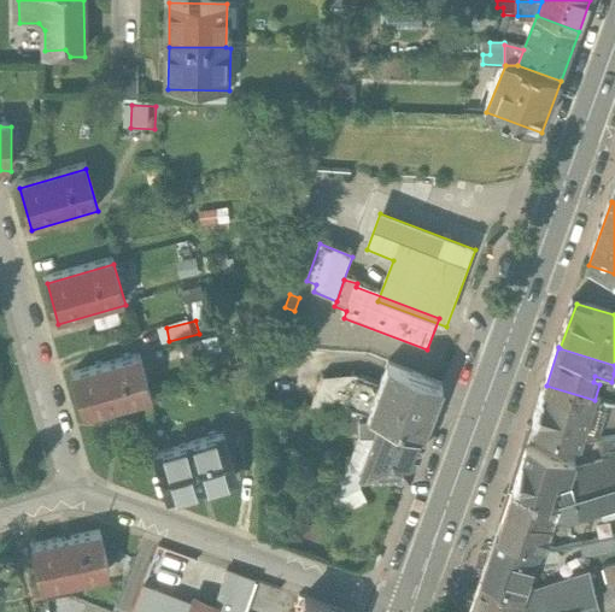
[(140,358),(74,377),(87,421),(153,401),(140,358)]
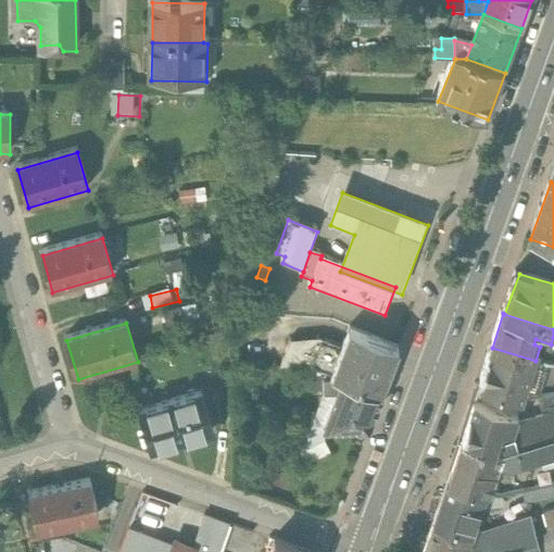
[(400,349),(351,330),(343,351),(334,376),(343,380),(382,396),(400,349)]
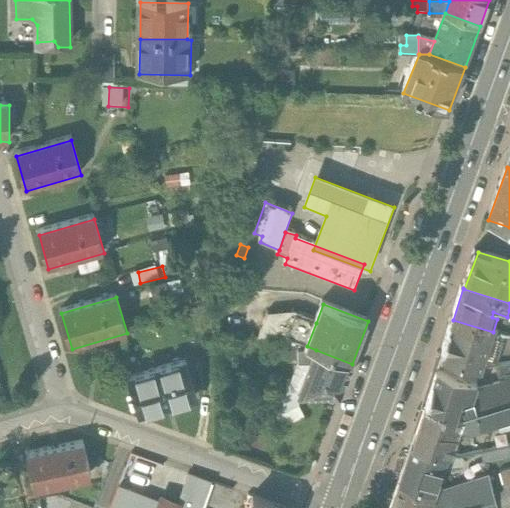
[(316,323),(293,314),(290,321),(283,340),(291,341),(307,346),(316,323)]
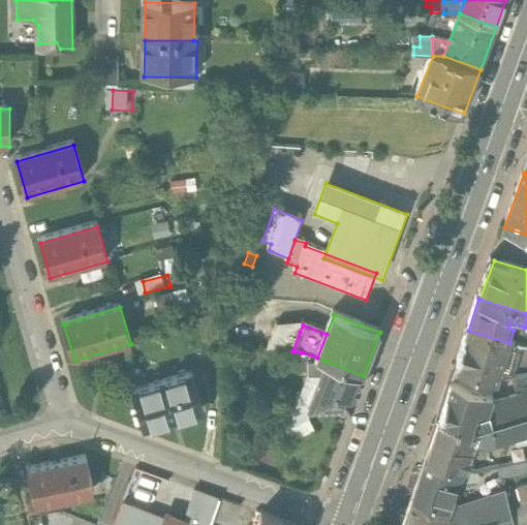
[(288,331),(278,327),(269,350),(292,351),(300,332),(289,328),(288,331)]
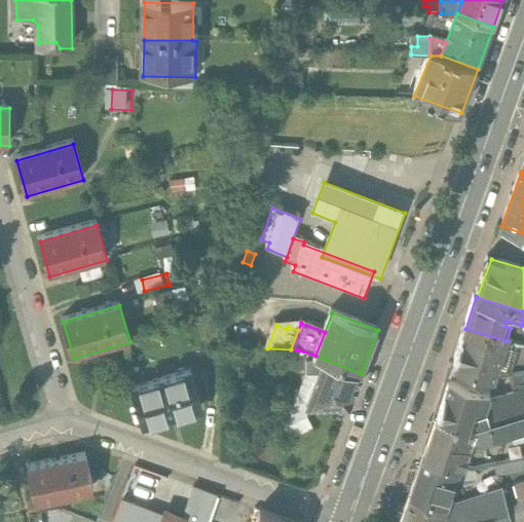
[(507,341),(465,329),(454,367),(493,379),(503,347),(510,349),(512,343),(507,341)]
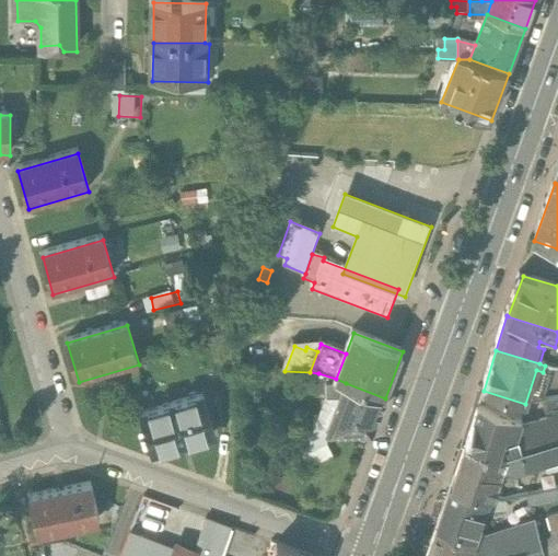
[(557,377),(556,377),(548,402),(557,400),(557,377)]
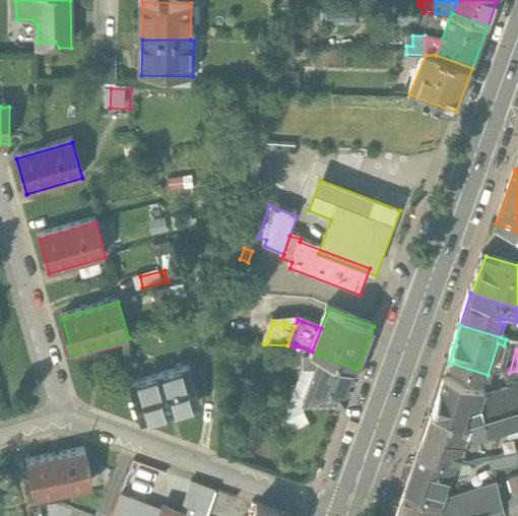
[(358,370),(321,356),(321,358),(303,359),(304,372),(316,371),(304,401),(340,399),(348,393),(358,370)]
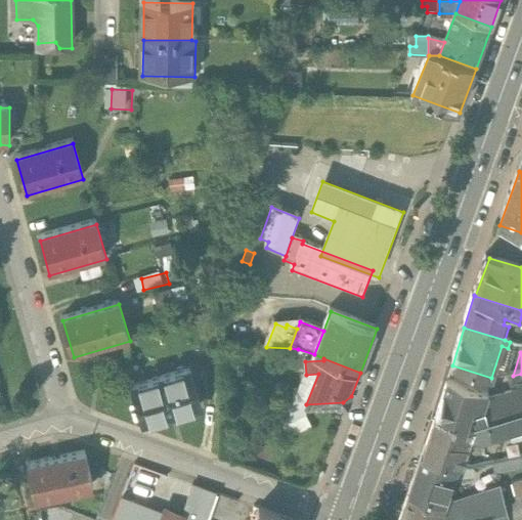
[(305,361),(287,362),(287,372),(288,377),(306,375),(305,361)]
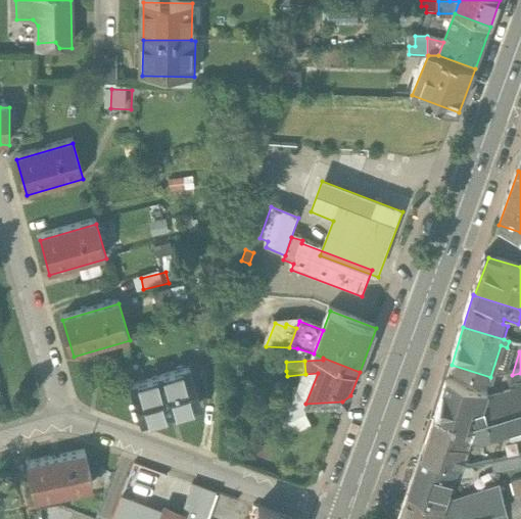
[(189,371),(133,388),(144,424),(200,407),(189,371)]
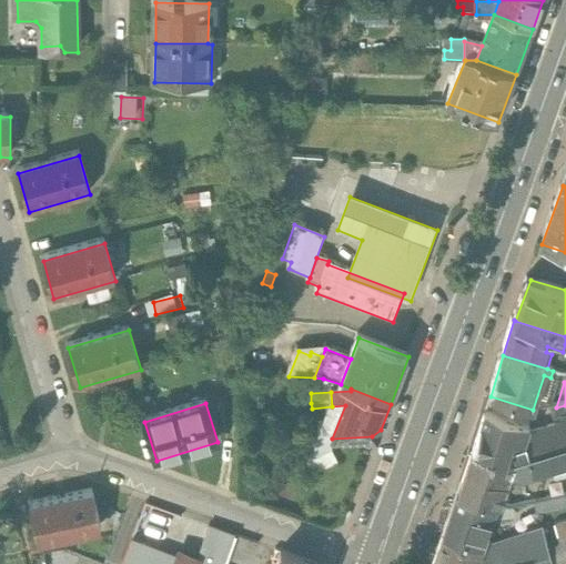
[(529,425),(485,412),(474,451),(506,459),(514,437),(524,441),(529,425)]
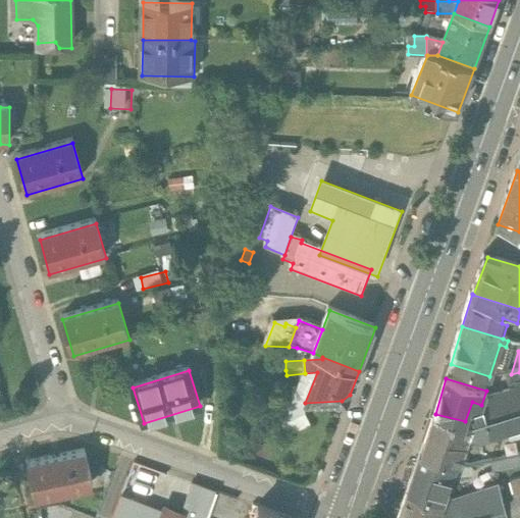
[(518,390),(488,398),(485,407),(481,405),(472,402),(465,421),(473,424),(502,415),(519,410),(519,384),(517,385),(518,390)]
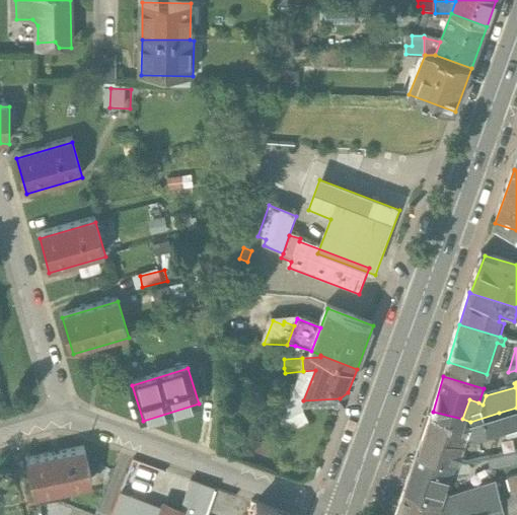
[(516,408),(499,413),(504,430),(513,427),(515,433),(516,433),(516,408)]
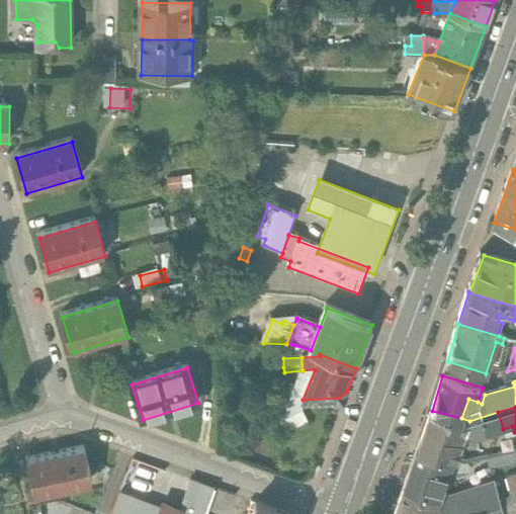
[(461,418),(432,411),(419,450),(456,460),(464,434),(476,437),(488,434),(489,438),(504,433),(503,429),(498,412),(469,421),(461,418)]
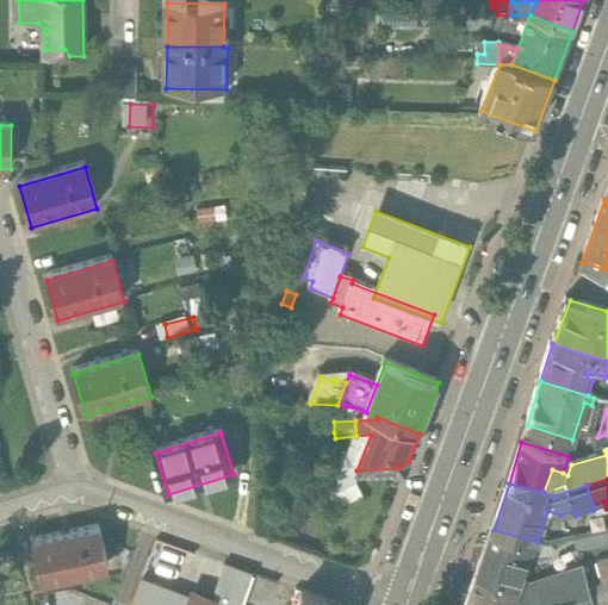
[(100,529),(35,543),(43,585),(109,571),(100,529)]
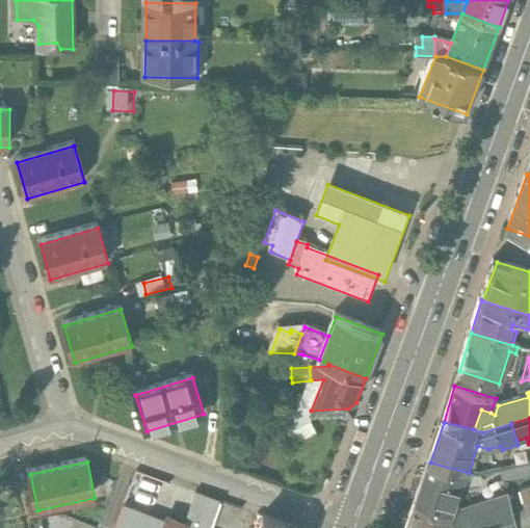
[(469,473),(430,463),(416,503),(416,504),(452,513),(454,509),(461,484),(478,481),(480,476),(469,473)]
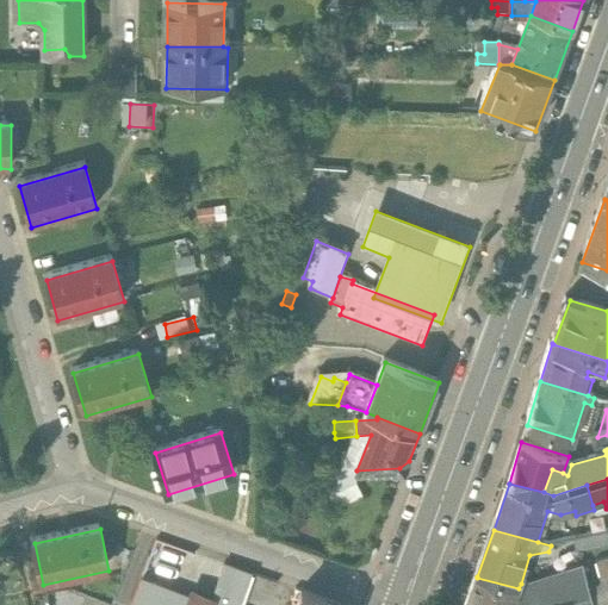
[(605,536),(575,541),(577,552),(607,546),(605,536)]
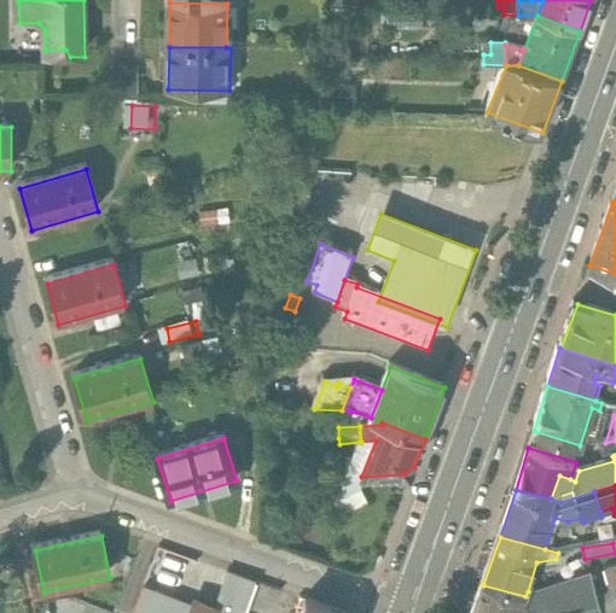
[(248,612),(259,585),(228,574),(214,612),(248,612)]
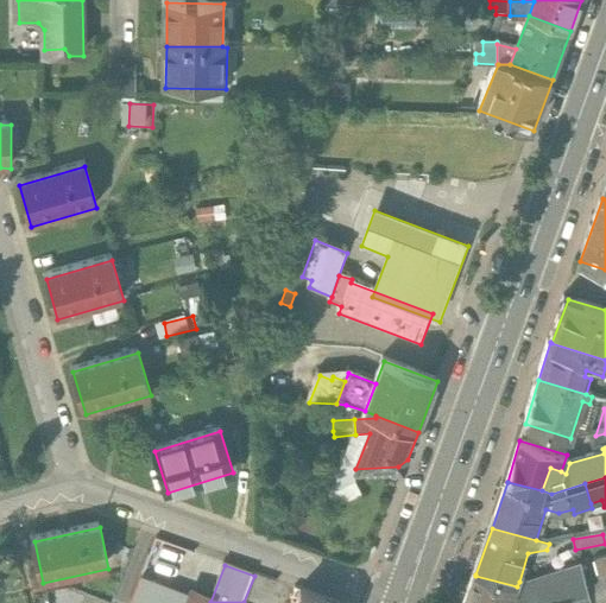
[(535,582),(519,582),(517,586),(512,602),(559,602),(570,600),(591,594),(588,585),(585,566),(535,582)]
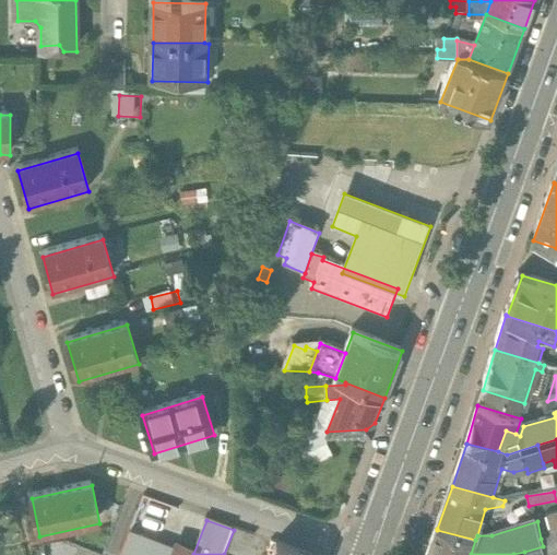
[(475,540),(437,530),(428,554),(471,554),(475,540)]
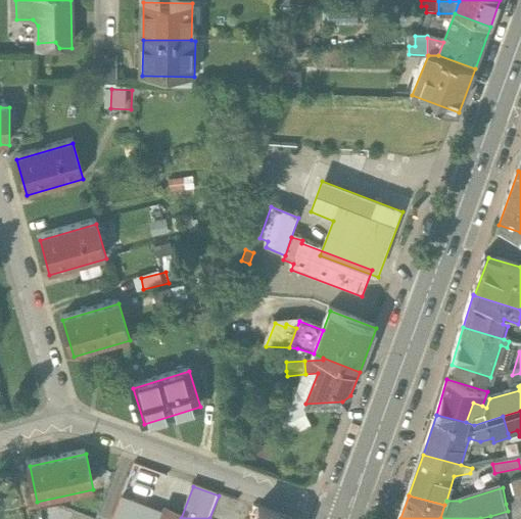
[(508,511),(490,516),(490,518),(520,518),(520,500),(506,504),(508,511)]
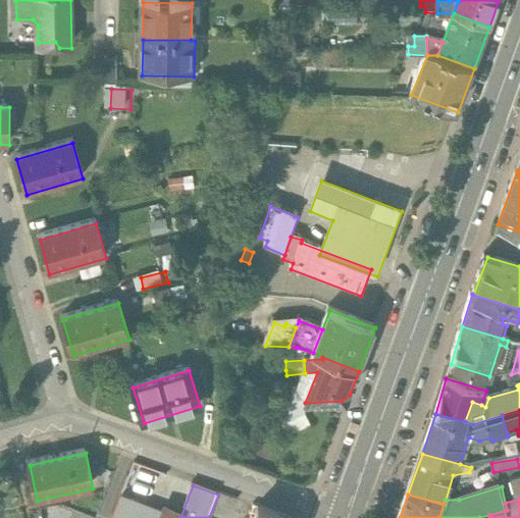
[(168,517),(122,500),(115,517),(168,517)]
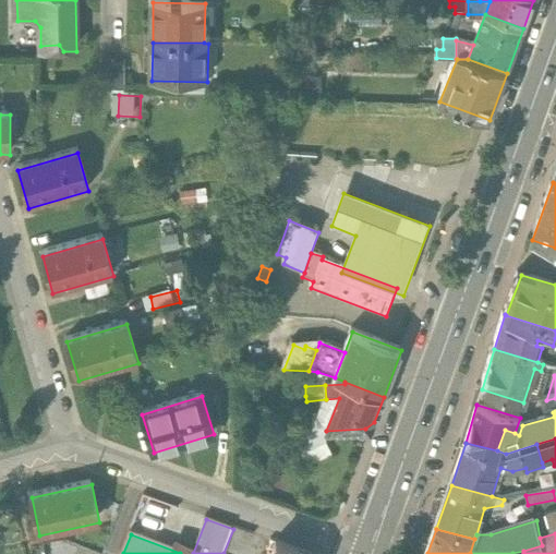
[(300,553),(276,544),(273,553),(300,553)]
